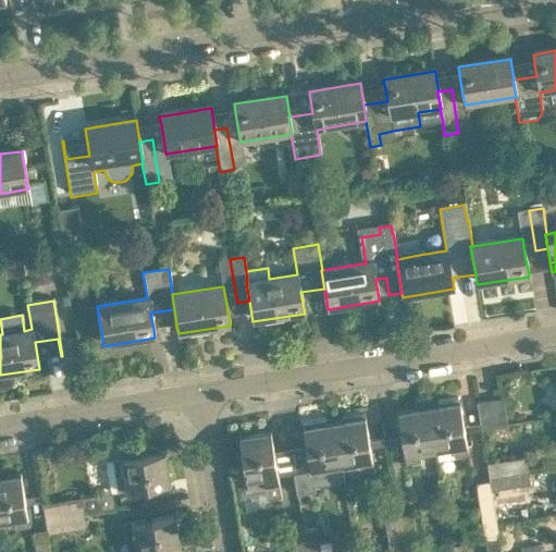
[(439,408),(429,411),(433,438),(434,446),(435,453),(452,451),(453,458),(468,456),(466,449),(464,434),(464,428),(462,426),(459,405),(459,404),(458,404),(458,401),(437,404),(439,408)]
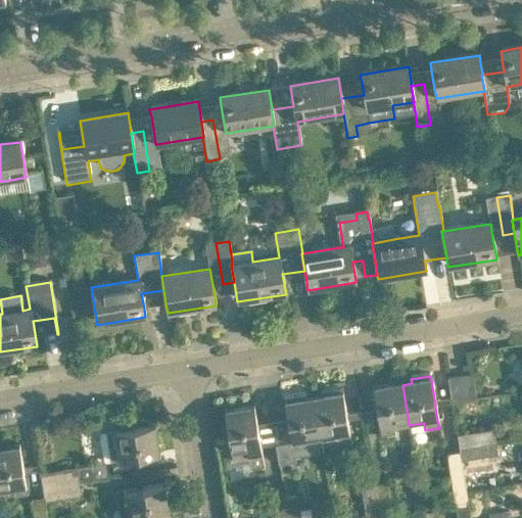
[(452,405),(476,402),(472,376),(447,380),(452,405)]
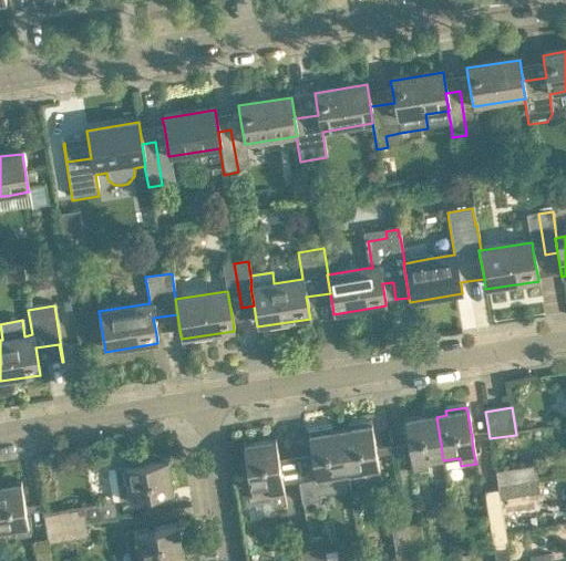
[(443,460),(436,417),(405,422),(405,421),(404,421),(413,474),(428,471),(426,464),(443,460)]
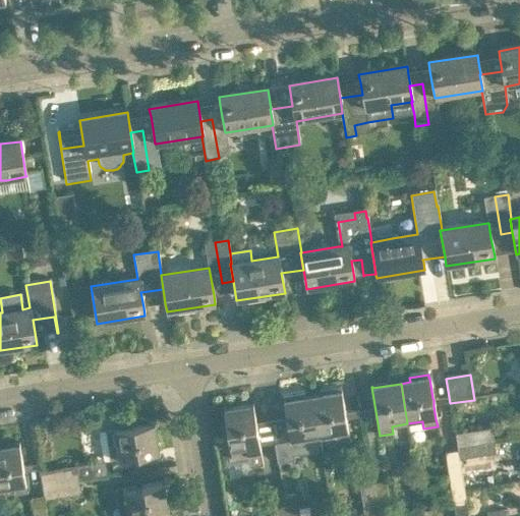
[(349,442),(344,411),(341,389),(320,392),(321,396),(312,398),(319,438),(333,436),(335,444),(349,442)]
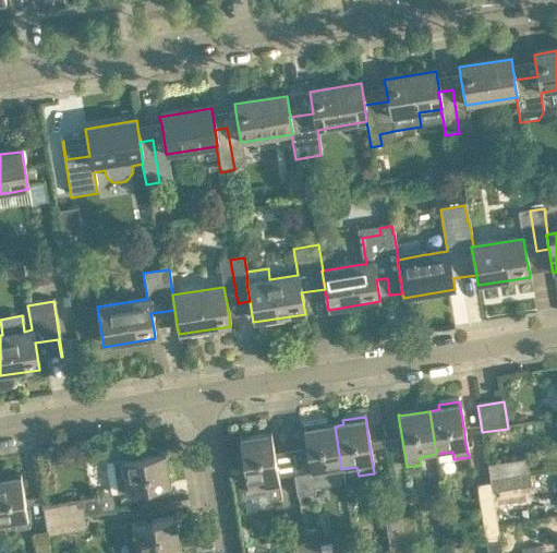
[(292,465),(291,465),(293,477),(297,499),(315,495),(314,490),(325,488),(344,484),(341,469),(335,427),(326,428),(325,423),(303,427),(303,430),(303,431),(306,449),(309,463),(292,465)]
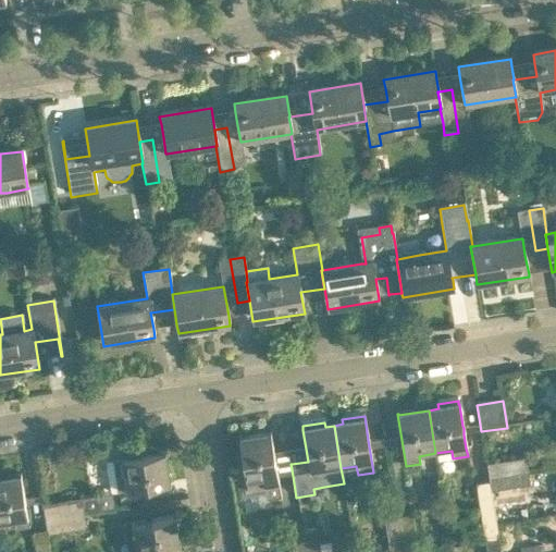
[(239,439),(238,439),(246,483),(247,494),(264,492),(266,502),(281,500),(279,488),(278,478),(273,454),(270,434),(269,434),(269,436),(249,439),(241,440),(239,439)]
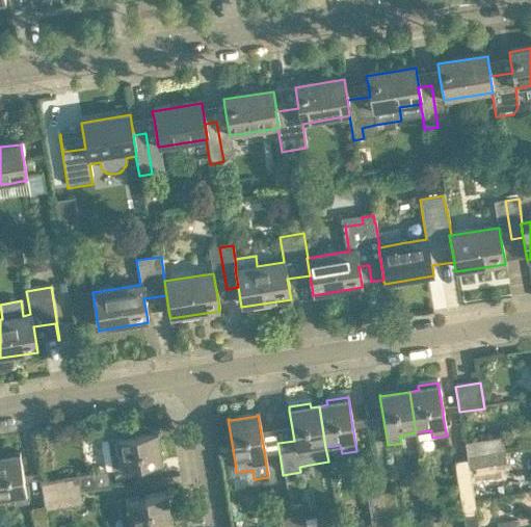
[(115,441),(100,444),(105,472),(112,471),(112,472),(162,464),(162,463),(161,463),(157,435),(158,435),(158,433),(115,441)]
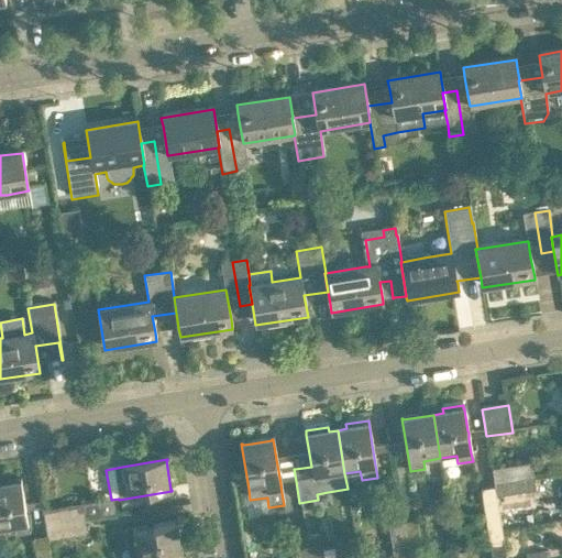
[(494,485),(533,479),(531,463),(492,471),(494,485)]
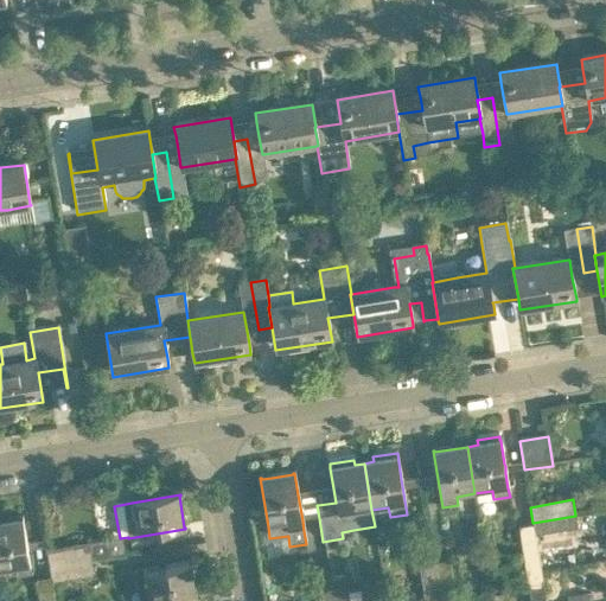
[(575,516),(533,523),(533,526),(537,552),(576,547),(573,531),(574,531),(576,530),(578,530),(575,516)]
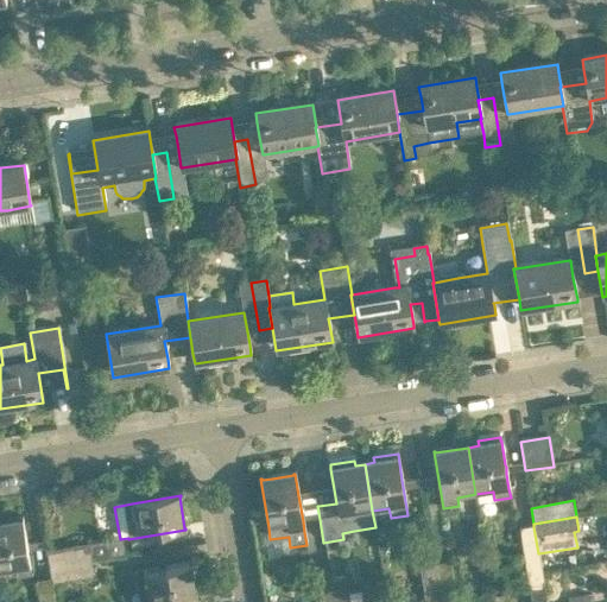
[(31,578),(26,543),(23,519),(20,520),(21,521),(0,525),(0,572),(13,571),(16,581),(31,578)]
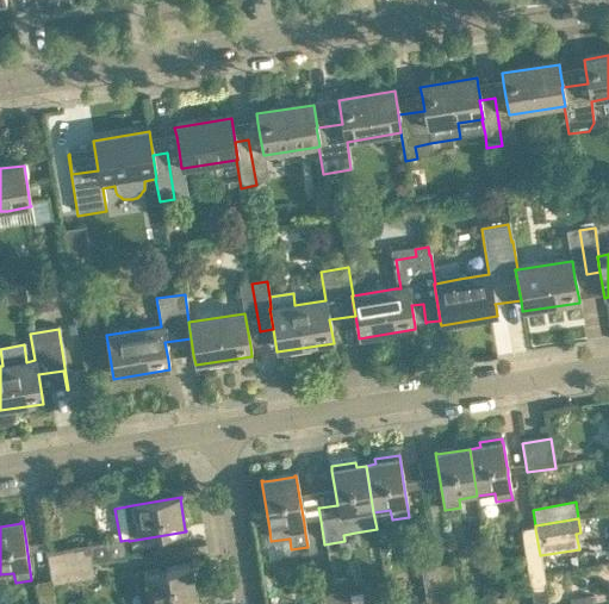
[(530,595),(547,592),(535,529),(520,531),(530,595)]
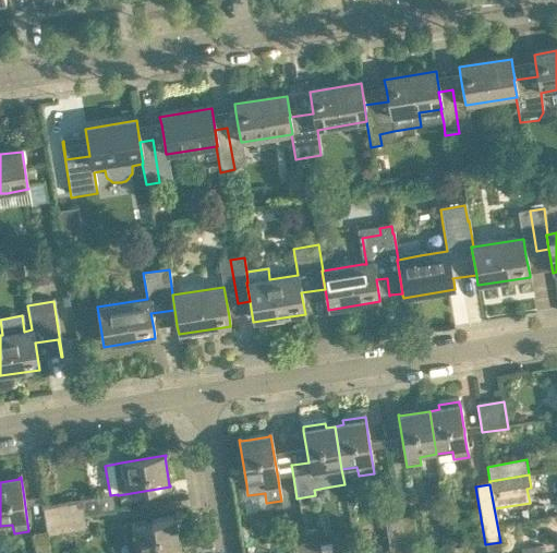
[(81,502),(41,508),(45,524),(83,517),(81,502)]
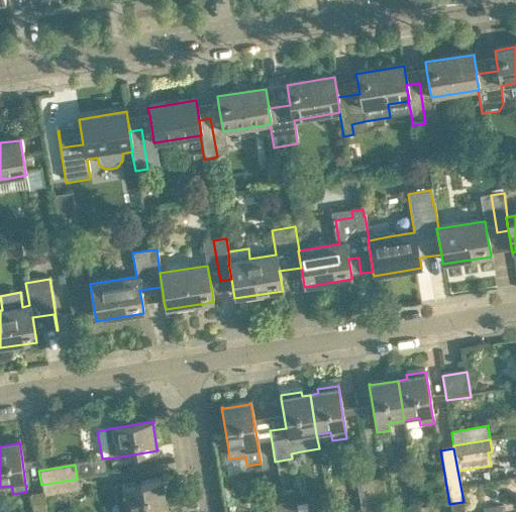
[(77,479),(41,485),(42,494),(43,498),(80,492),(77,479)]
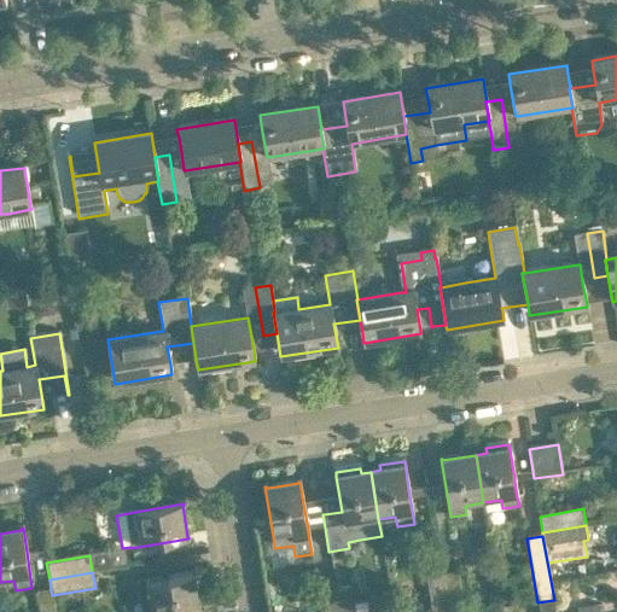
[(463,611),(457,572),(441,575),(447,611),(463,611)]
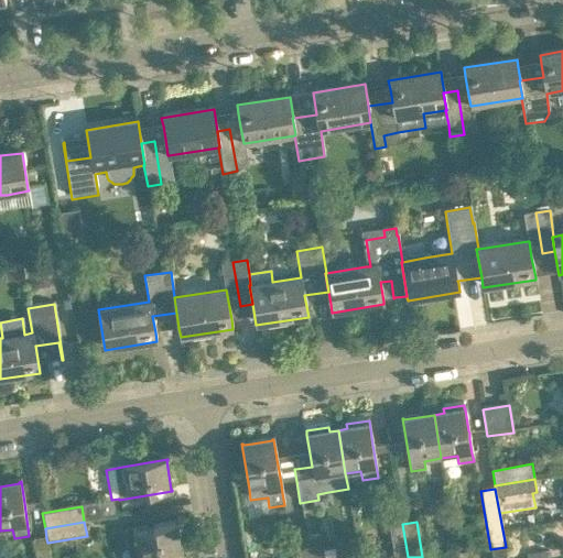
[(157,527),(125,533),(127,547),(137,546),(139,557),(175,557),(182,556),(176,525),(179,525),(177,524),(157,527)]
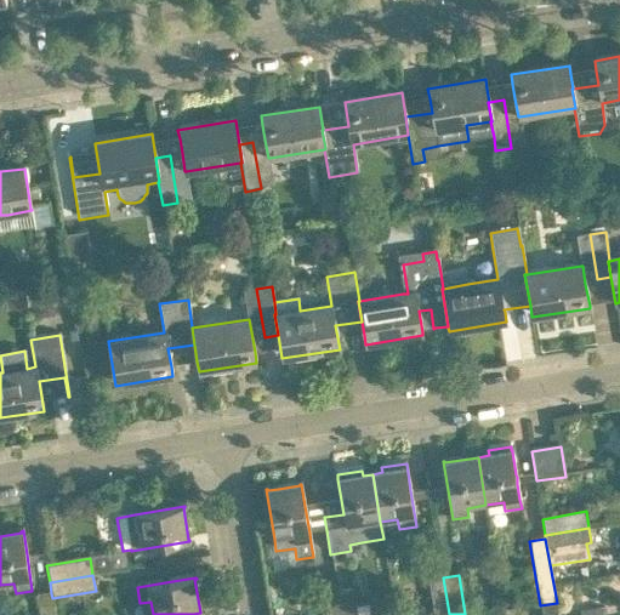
[(449,614),(443,578),(428,580),(433,614),(449,614)]
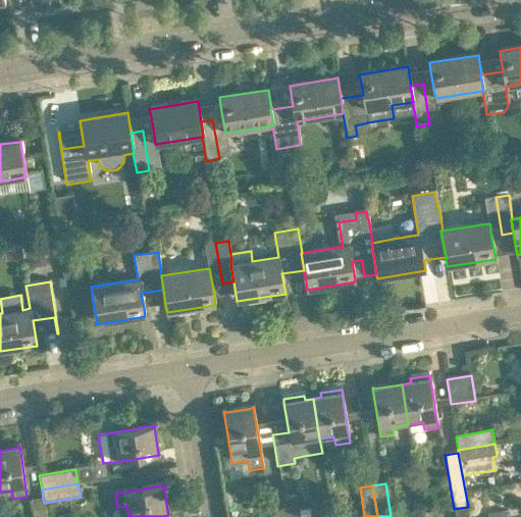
[(297,498),(283,500),(285,516),(300,516),(297,498)]
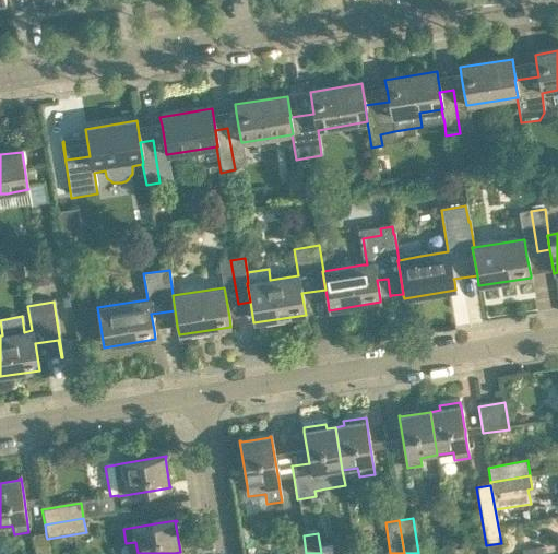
[(34,537),(33,537),(35,553),(49,553),(47,539),(46,534),(34,537)]
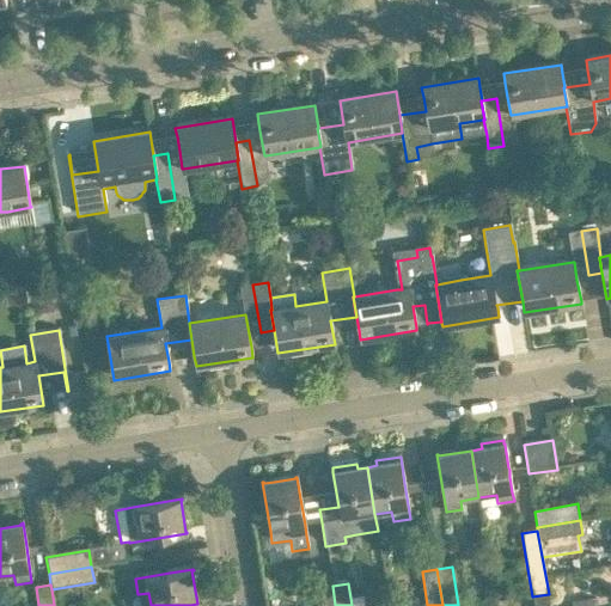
[(335,605),(333,586),(318,588),(321,605),(335,605)]
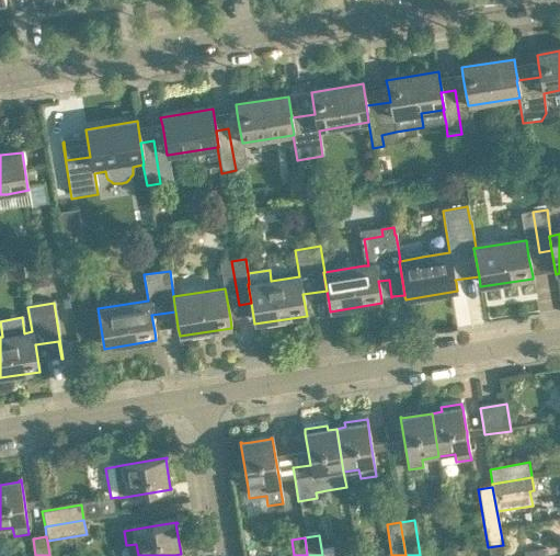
[(504,555),(503,545),(488,547),(489,555),(504,555)]
